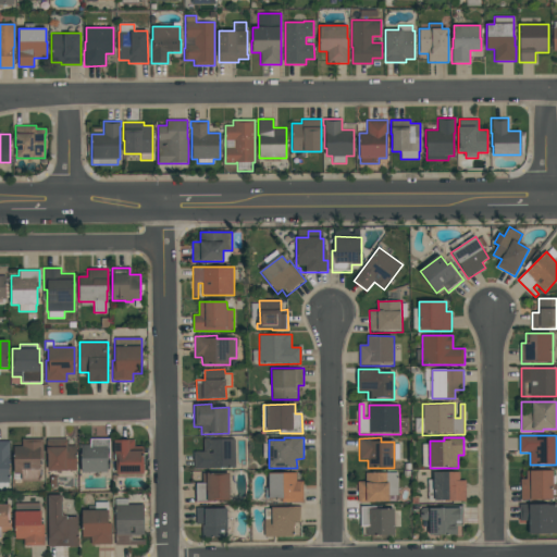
[(22,482),(22,473),(14,473),(14,446),(22,446),(22,438),(42,438),(42,459),(40,459),(40,482),(22,482)]
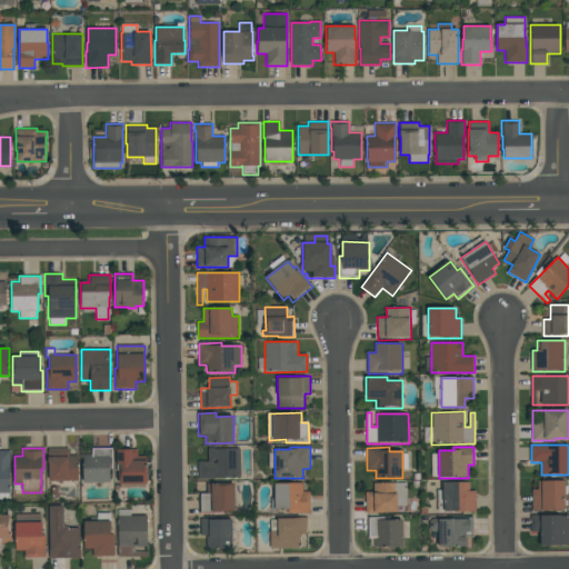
[(69,448),(69,455),(78,455),(78,480),(48,480),(48,463),(47,463),(47,448),(69,448)]
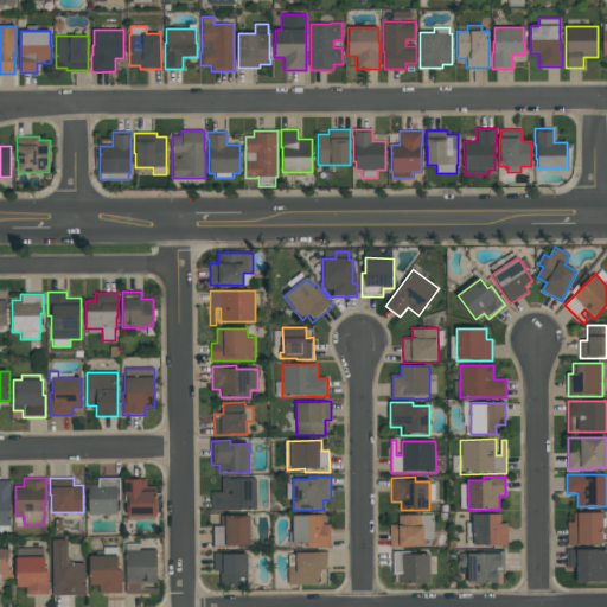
[(120,478),(120,500),(117,500),(117,515),(88,515),(88,486),(98,486),(98,478),(120,478)]
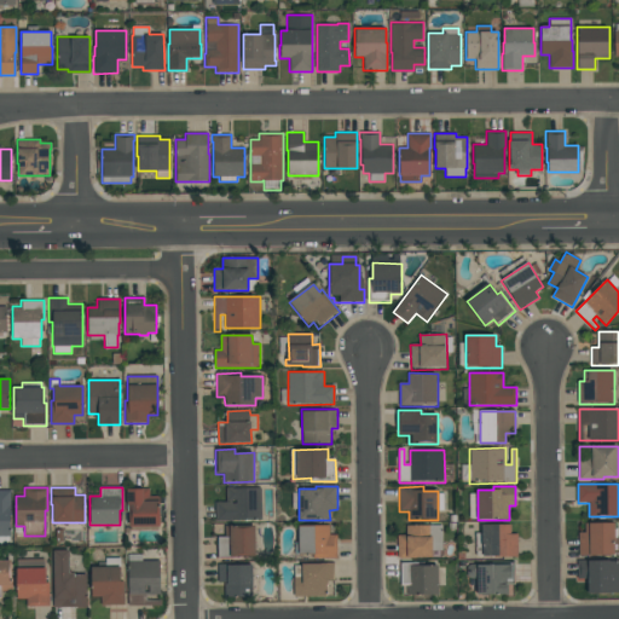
[(262,487),(262,521),(215,522),(215,502),(229,502),(229,489),(262,487)]
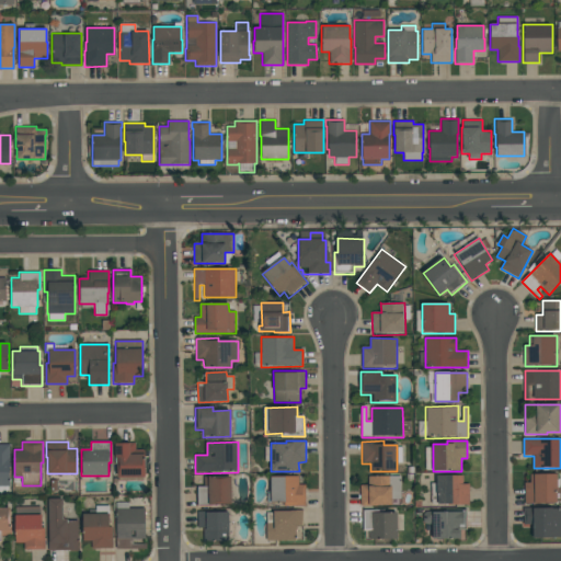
[(145,477),(144,477),(144,481),(117,481),(117,477),(117,457),(114,457),(114,443),(135,443),(135,448),(145,448),(145,477)]
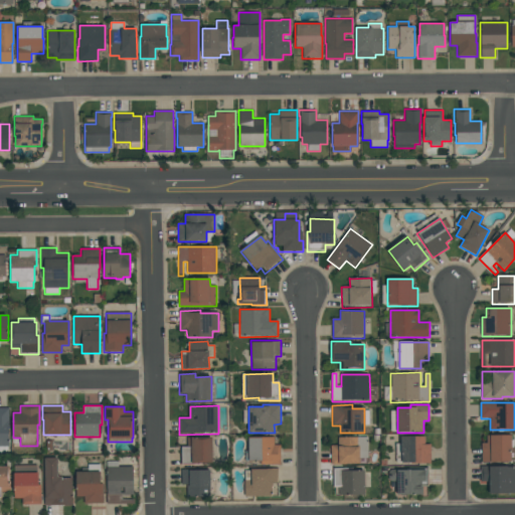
[(8,453),(0,453),(0,407),(8,407),(8,423),(8,446),(8,453)]
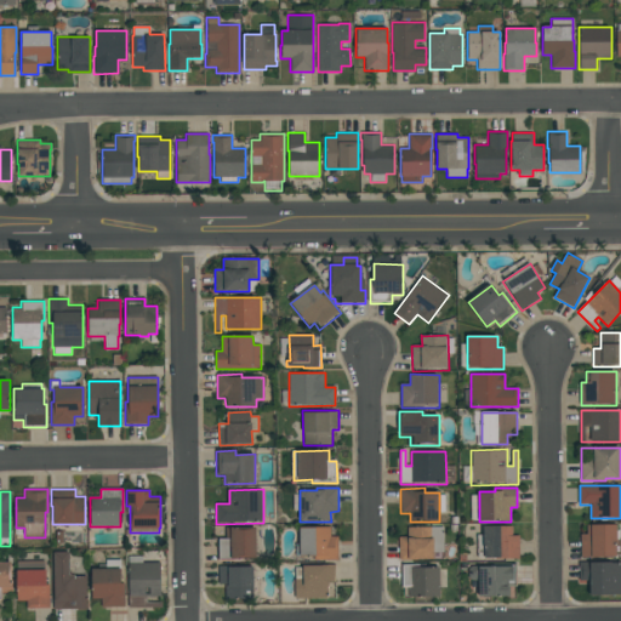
[(616,525),(588,525),(588,535),(581,535),(581,558),(607,558),(607,556),(616,556),(616,525)]
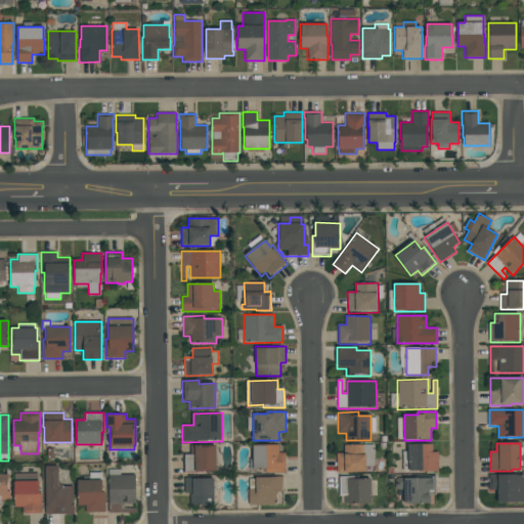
[(432,444),(432,452),(439,452),(439,472),(408,472),(408,444),(432,444)]
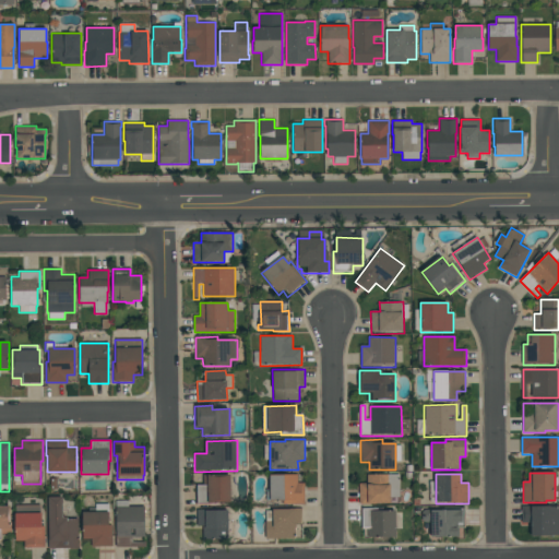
[(230,475),(232,502),(199,503),(198,486),(204,485),(204,476),(230,475)]
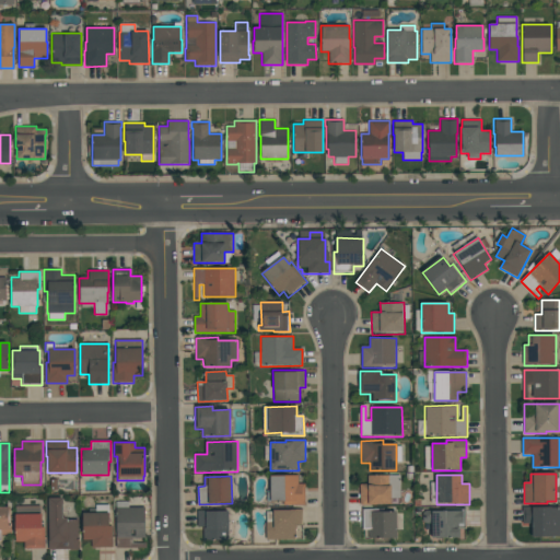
[(298,476),(298,485),(305,485),(305,506),(282,506),(282,502),(271,503),(270,477),(298,476)]
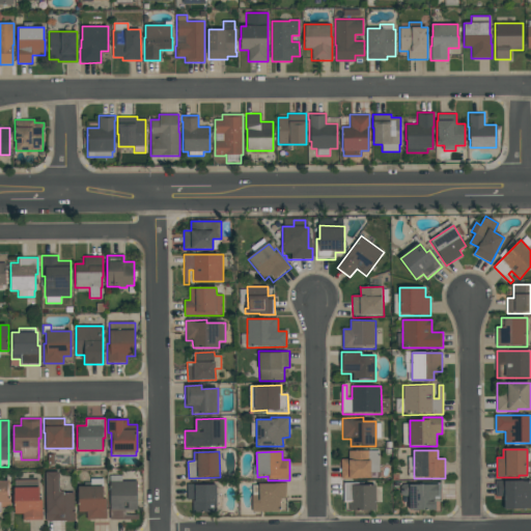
[(341,479),(371,479),(371,460),(369,460),(369,451),(350,451),(350,459),(341,459),(341,479)]
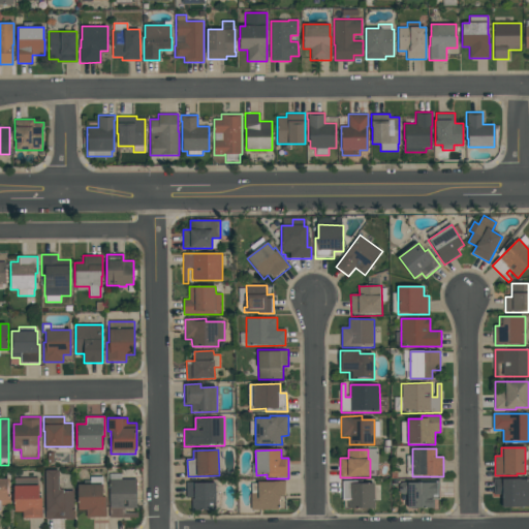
[(44,518),(44,506),(45,506),(45,470),(59,470),(59,490),(63,490),(63,491),(73,491),(73,518),(44,518)]
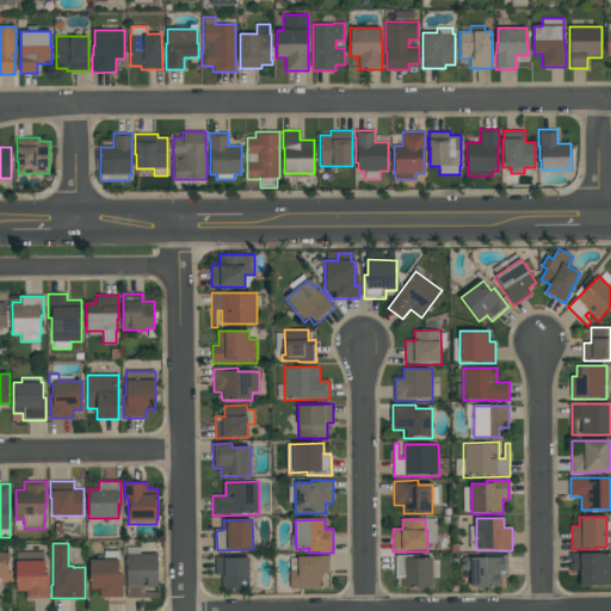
[(127,598),(127,585),(127,547),(140,547),(140,554),(158,554),(158,587),(144,587),(144,592),(159,592),(159,598),(127,598)]
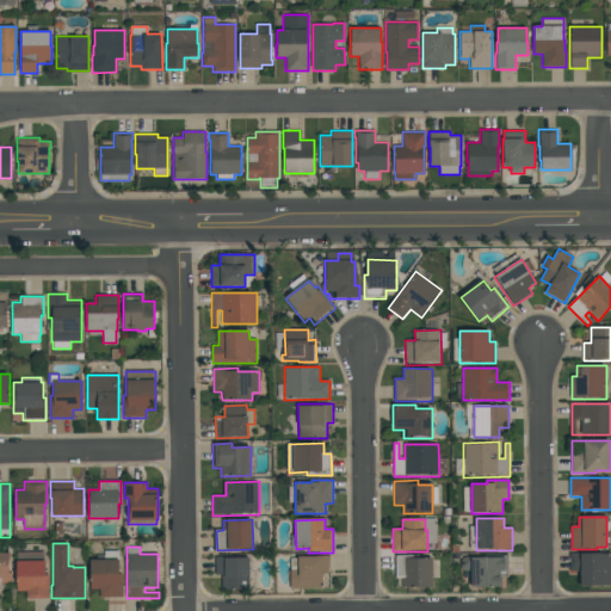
[(122,597),(100,597),(99,588),(91,590),(90,560),(104,559),(104,550),(118,550),(119,574),(122,574),(122,597)]
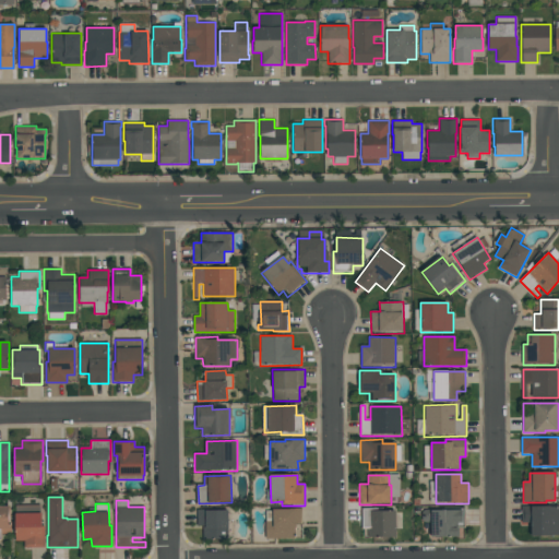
[(45,547),(24,547),(24,540),(14,540),(14,513),(15,513),(15,504),(40,504),(40,513),(42,513),(42,526),(44,526),(45,547)]
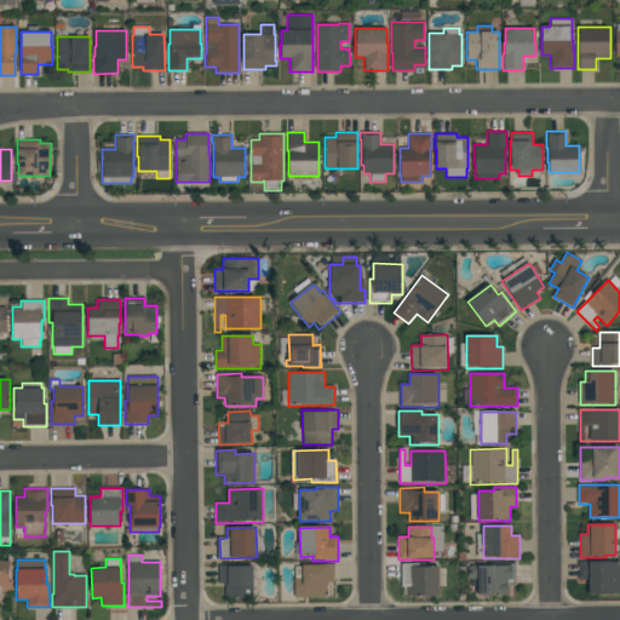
[(0,561),(11,561),(11,587),(0,587),(0,561)]
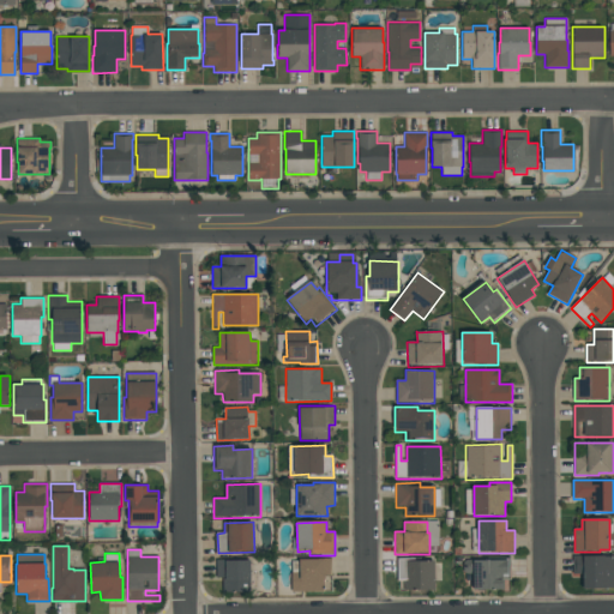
[(613,555),(573,555),(573,575),(585,575),(585,589),(613,589),(613,555)]
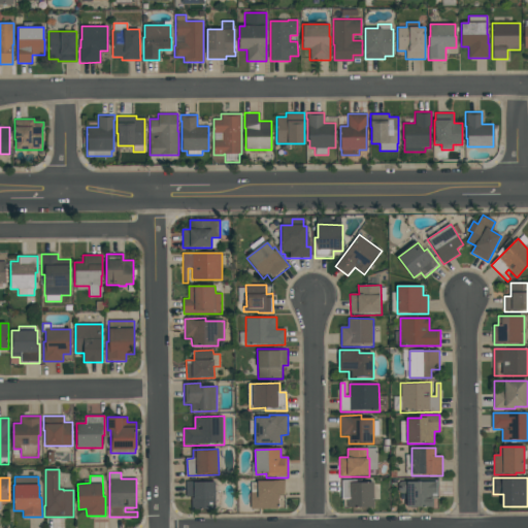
[(342,499),(350,499),(350,507),(374,507),(374,483),(362,483),(362,480),(342,481),(342,499)]
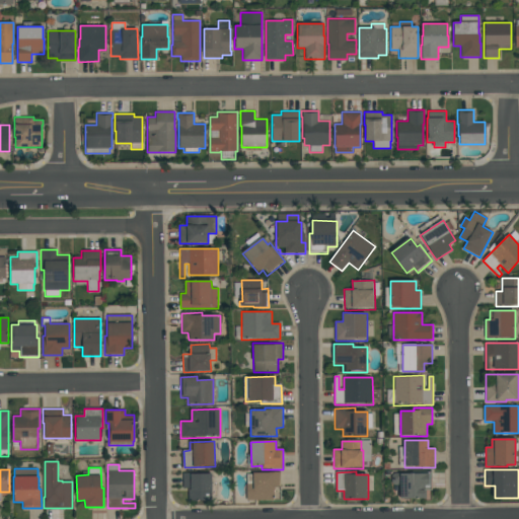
[(431,471),(431,491),(425,491),(425,501),(399,501),(399,486),(392,486),(392,472),(414,473),(414,471),(431,471)]
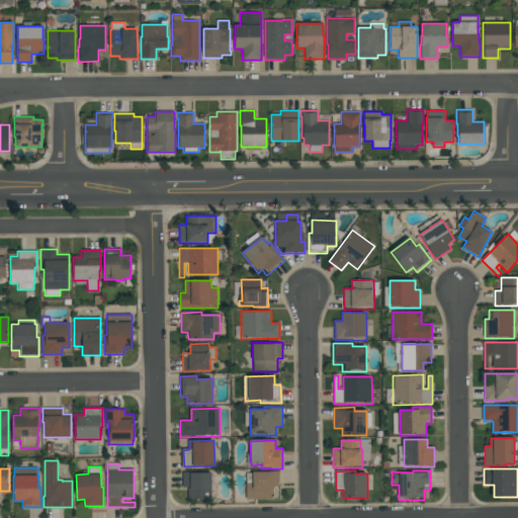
[(280,471),(280,500),(245,500),(245,483),(251,483),(252,471),(280,471)]
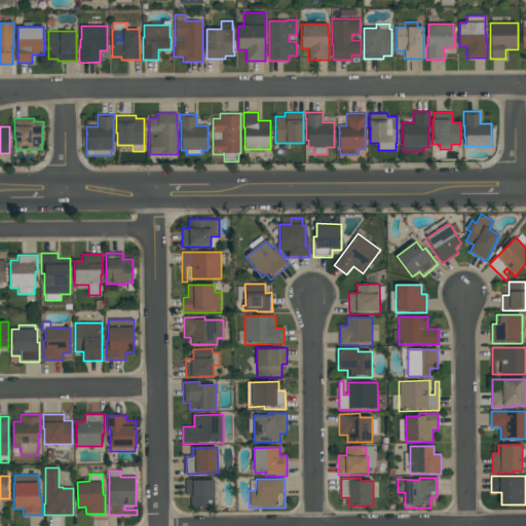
[(215,480),(215,508),(192,508),(192,495),(185,495),(185,480),(215,480)]
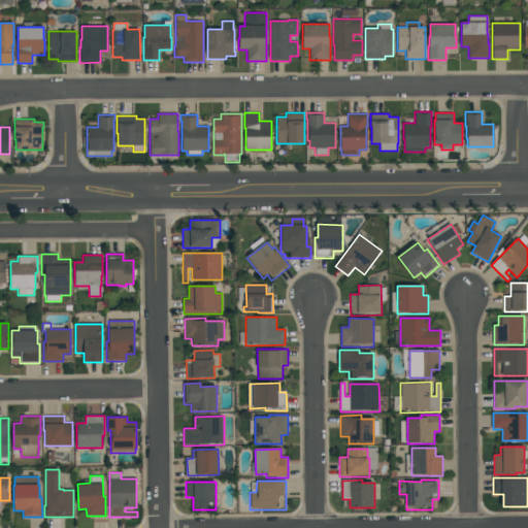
All buildings are outlined.
